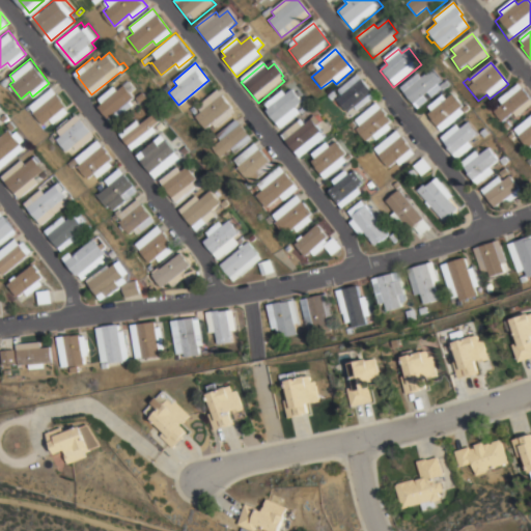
[(419,75),(422,79),(432,71),(443,83),(439,86),(441,88),(447,82),(451,87),(444,92),(442,90),(417,111),(400,90),(419,75)]
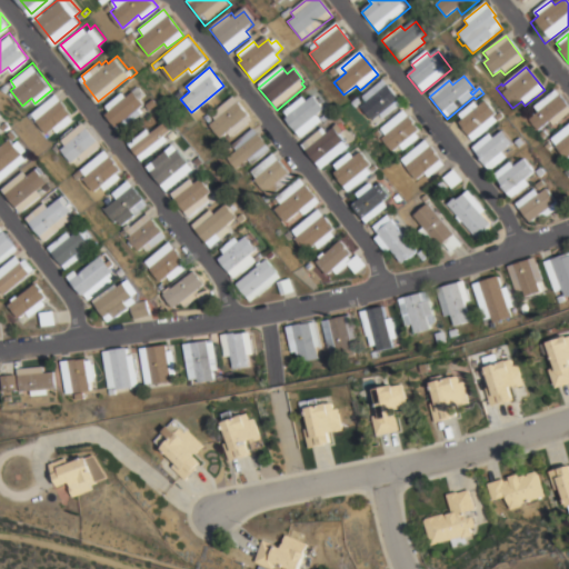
[(401,106),(381,120),(379,117),(371,123),(359,108),(365,103),(360,98),(382,81),(401,106)]
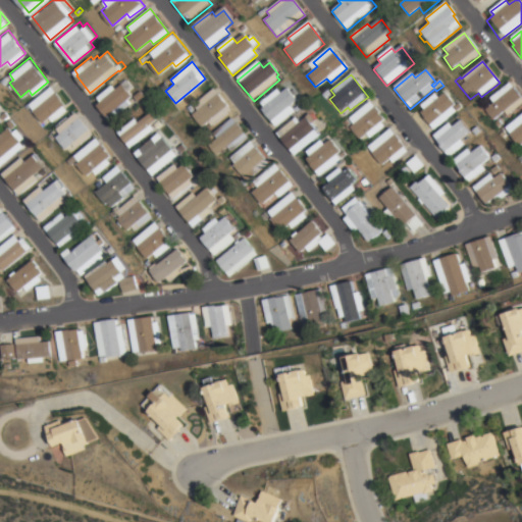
[(114,83),(117,87),(132,75),(138,84),(131,89),(134,93),(131,96),(135,101),(111,119),(98,102),(105,97),(101,93),(114,83)]
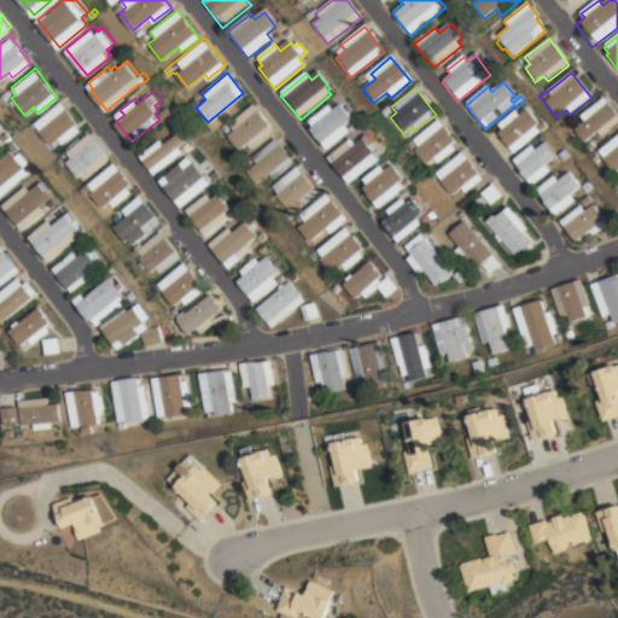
[(4,100),(0,95),(5,91),(10,95),(4,100)]
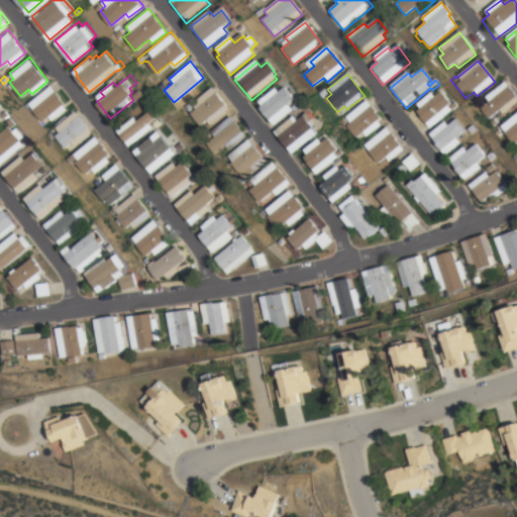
[(167,85),(162,90),(157,84),(162,79),(167,85)]
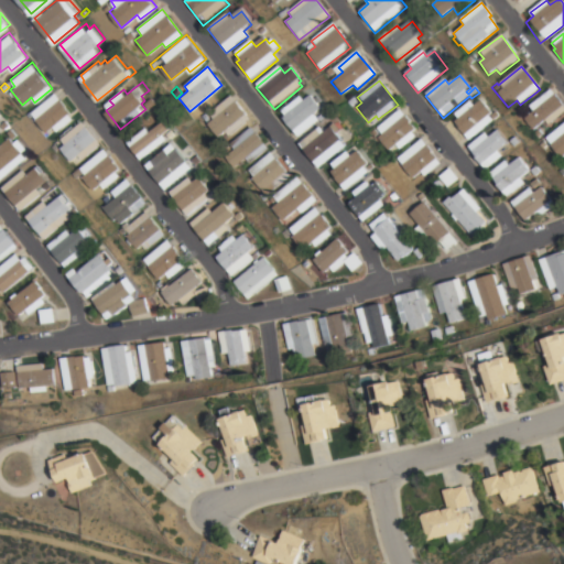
[(55,90),(66,104),(65,104),(69,110),(68,111),(73,117),(56,130),(52,125),(46,130),(30,111),(55,90)]
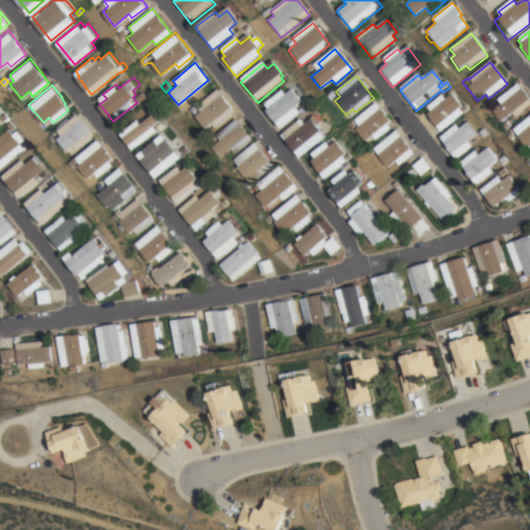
[(529,100),(529,107),(503,128),(486,106),(490,101),(497,110),(500,107),(497,101),(518,85),(529,100)]
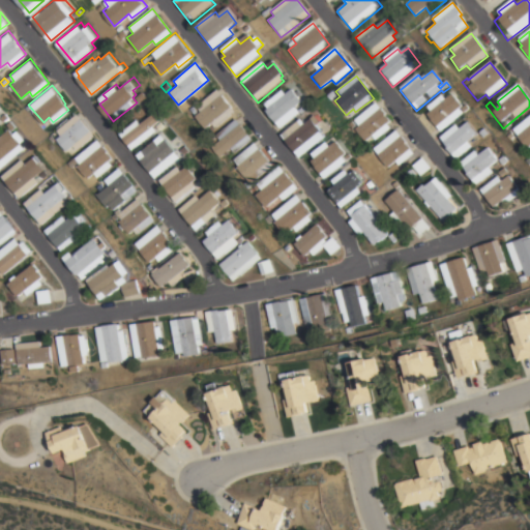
[(208,130),(195,114),(200,110),(196,105),(217,87),(235,110),(208,130)]
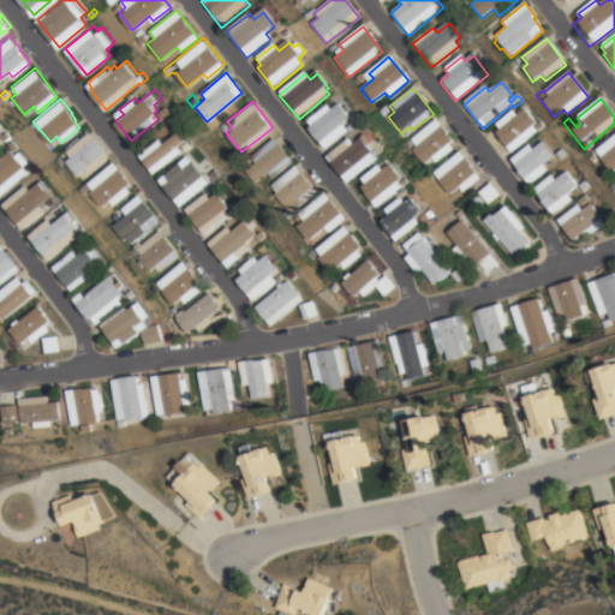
[(168,105),(173,109),(165,117),(160,111),(168,105)]
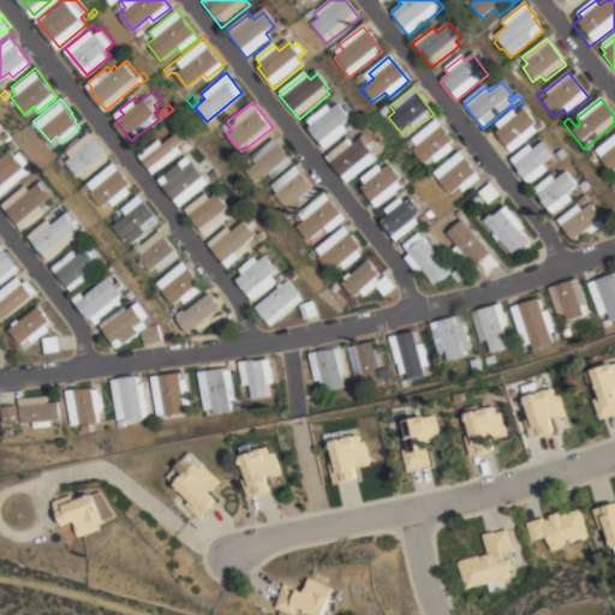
[(308,131),(311,129),(308,124),(328,106),(332,112),(339,106),(351,120),(344,126),(348,132),(324,151),(308,131)]
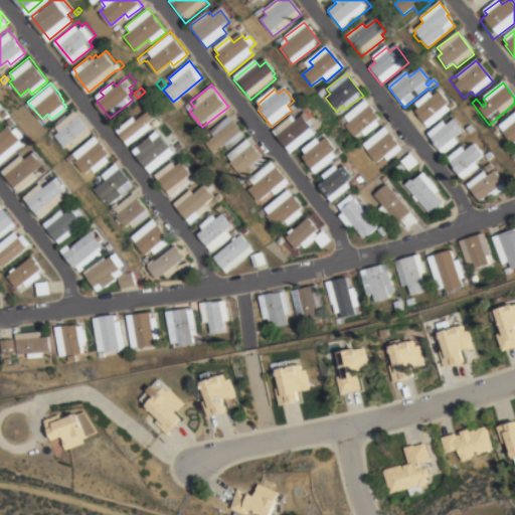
[(321,89),(325,95),(321,98),(317,92),(321,89)]
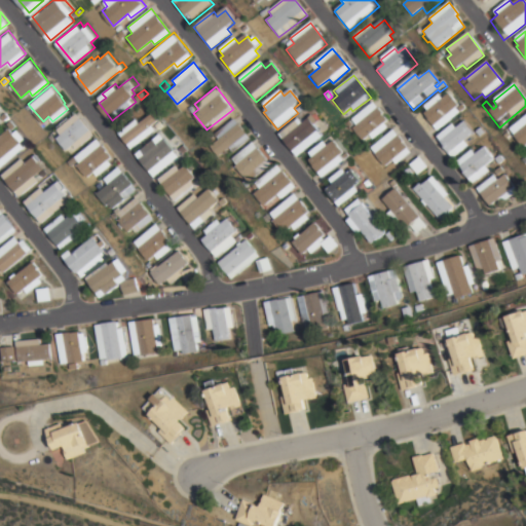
[(424,116),(428,113),(424,108),(440,96),(444,101),(450,96),(459,108),(457,109),(461,114),(438,133),(424,116)]
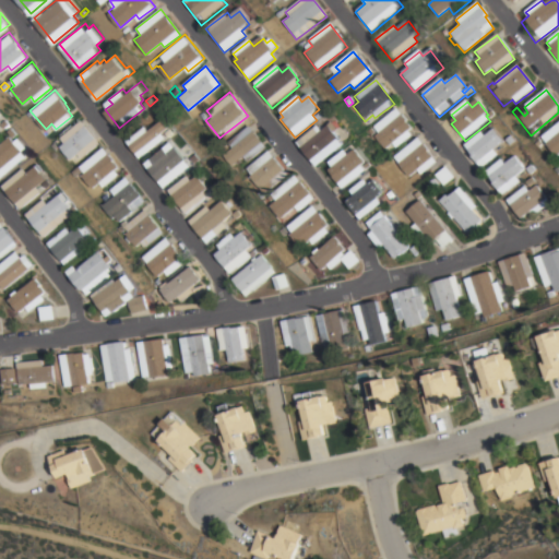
[(396,109),(407,123),(405,125),(411,131),(407,133),(411,138),(395,150),(391,145),(384,151),(373,138),(378,134),(372,128),(396,109)]
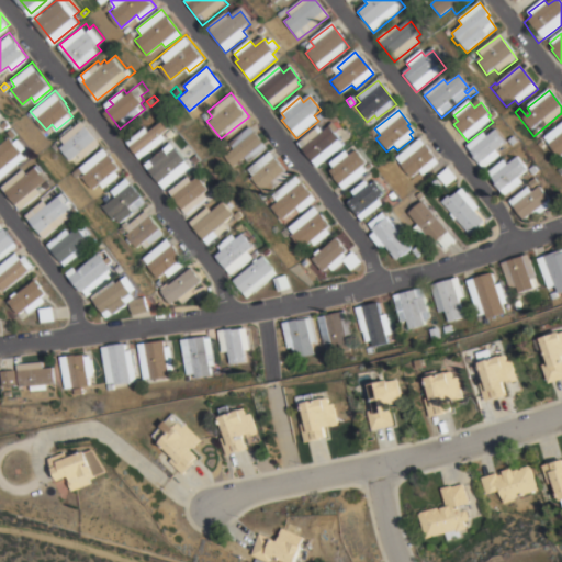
[(203,111),(209,116),(205,120),(200,114),(203,111)]
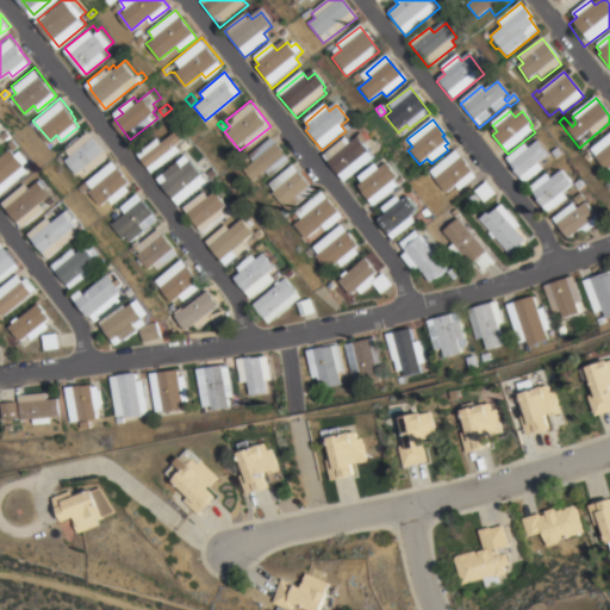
[(7,129),(12,134),(6,138),(2,134),(7,129)]
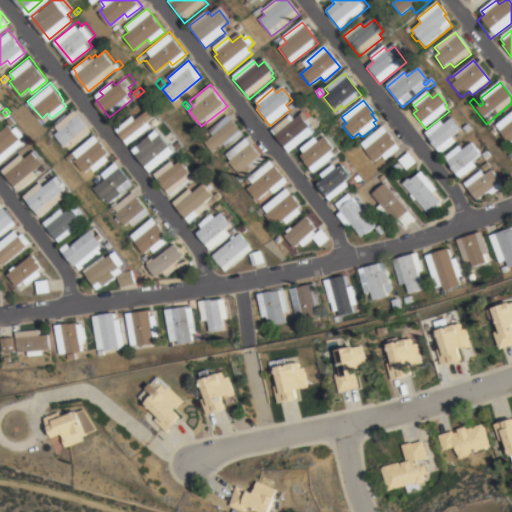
[(73,143),(70,139),(63,144),(54,132),(58,129),(54,124),(74,108),(91,129),(73,143)]
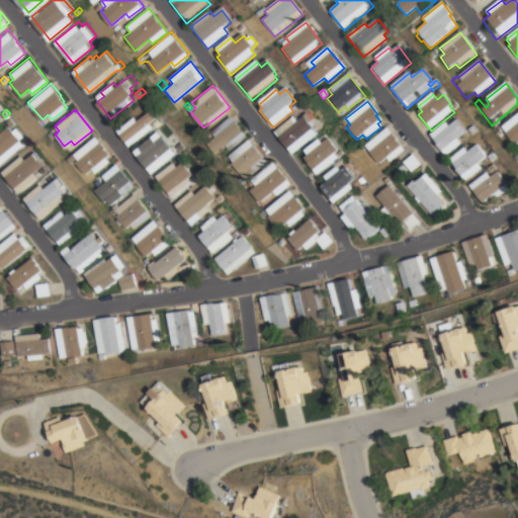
[(136,114),(139,119),(152,109),(158,116),(151,121),(155,126),(130,145),(117,127),(136,114)]
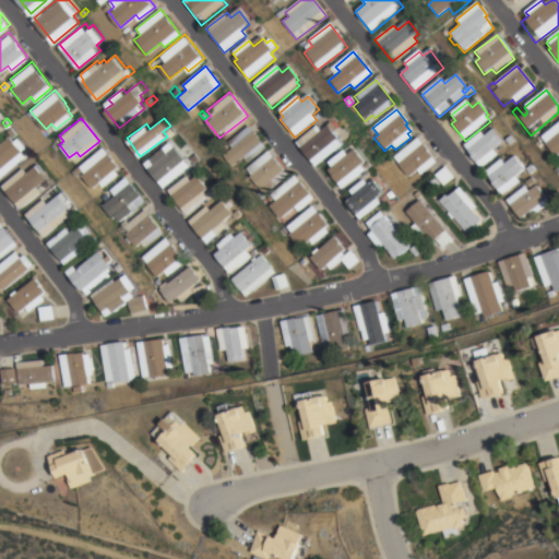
[(265,144),(247,158),(244,155),(230,165),(222,154),(233,145),(228,140),(250,123),(265,144)]
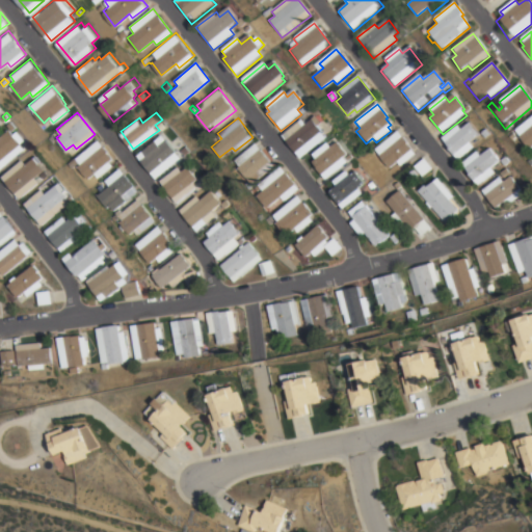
[(531,149),(529,151),(514,132),(531,117),(531,149)]
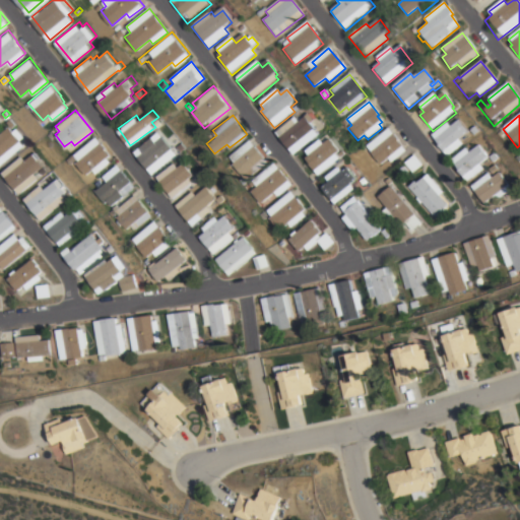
[(296,119),(300,124),(310,116),(314,122),(310,125),(319,136),(293,157),(275,135),(296,119)]
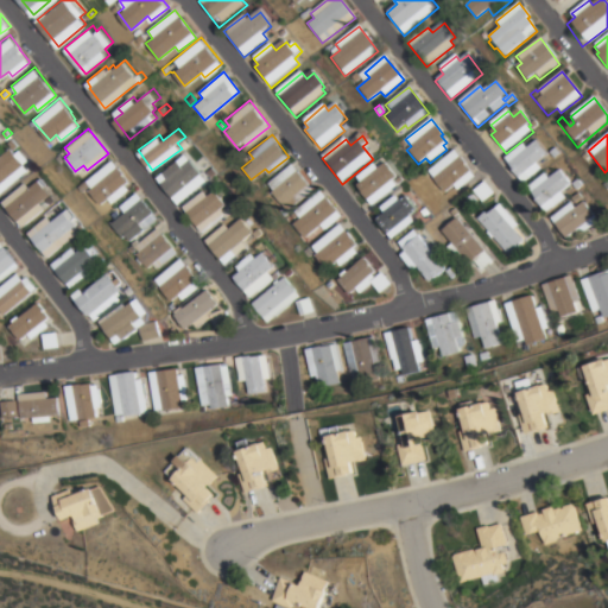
[(550,157),(539,165),(543,170),(531,181),(526,176),(520,181),(510,166),(510,165),(506,160),(525,145),(530,151),(539,144),(550,157)]
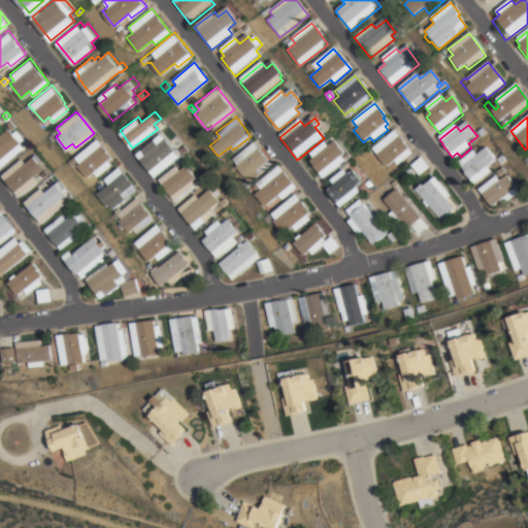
[(0,132),(1,134),(11,126),(15,131),(19,128),(27,138),(24,140),(28,145),(0,167),(0,132)]
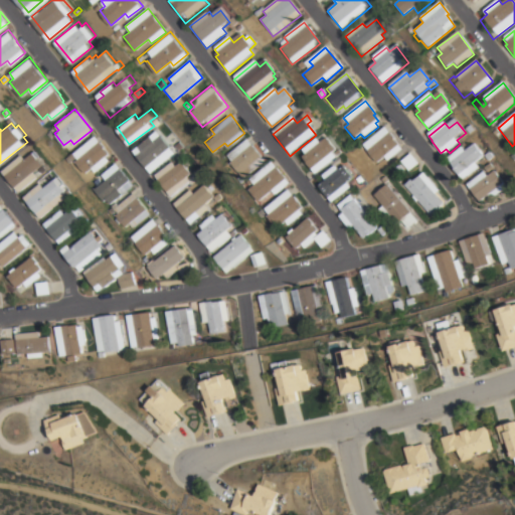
[(51,127),(55,131),(48,137),(44,133),(51,127)]
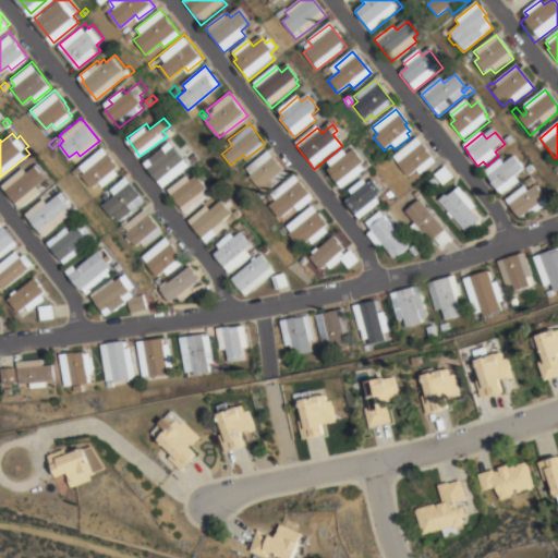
[(511,137),(516,143),(510,146),(506,141),(511,137)]
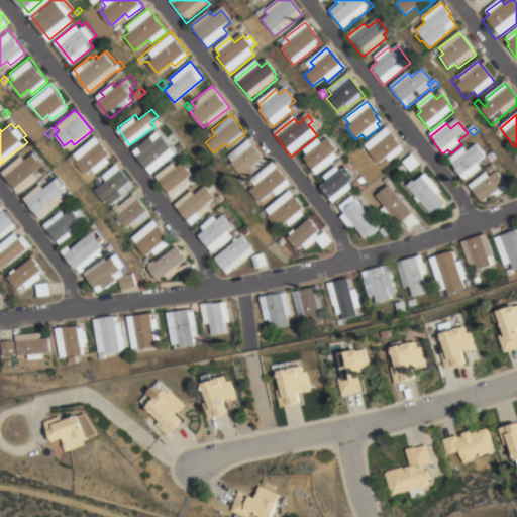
[(160,129),(173,146),(169,149),(173,153),(150,171),(134,148),(160,129)]
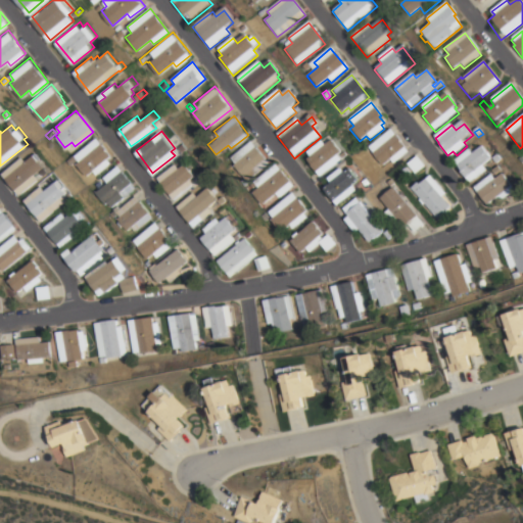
[(400,143),(400,144),(408,153),(393,164),(390,161),(381,168),(372,155),(373,154),(368,148),(391,131),(400,143)]
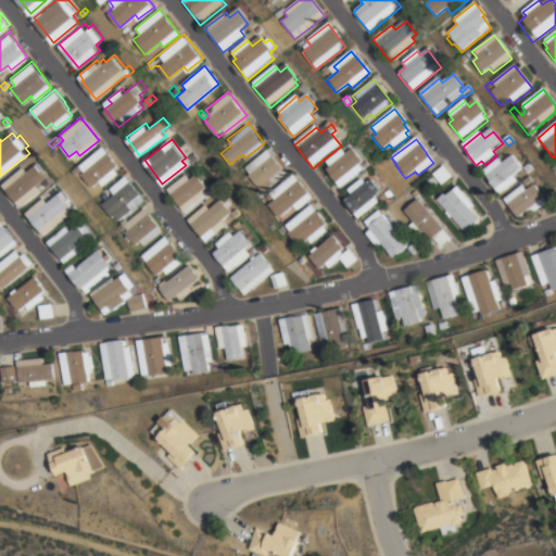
[(84,171),(77,163),(103,143),(117,163),(114,166),(118,172),(101,185),(98,180),(90,186),(80,173),(84,171)]
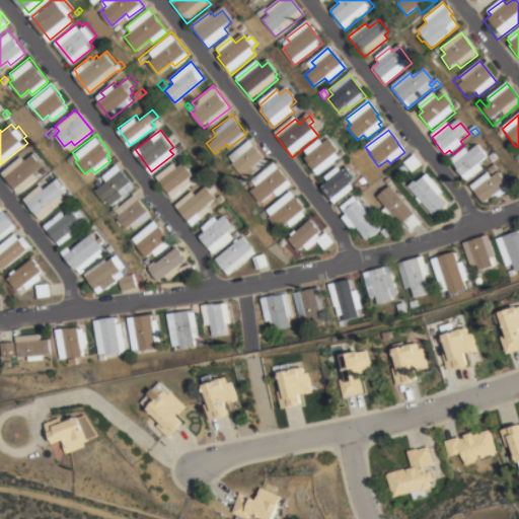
[(234,161),(229,155),(250,139),(267,161),(243,178),(232,162),(234,161)]
